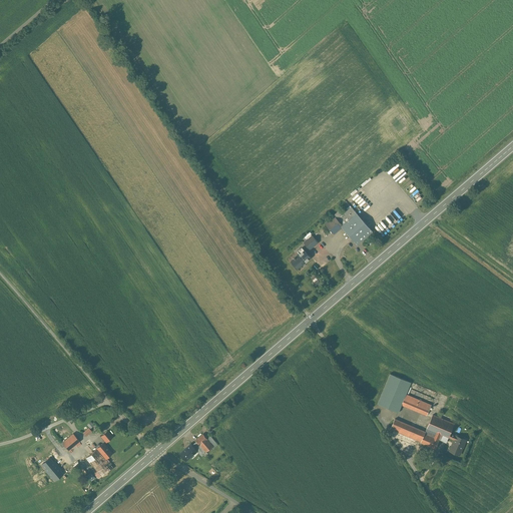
[(403,167),(395,174),(398,176),(394,179),(399,184),(409,176),(404,170),(405,169),(403,167)]
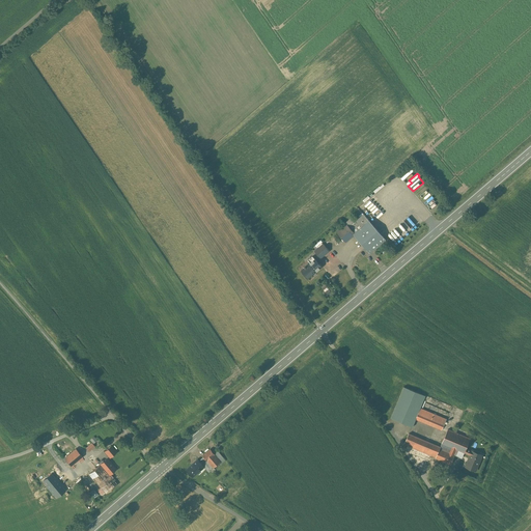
[(361,217),(354,223),(351,218),(345,223),(346,224),(354,233),(366,223),(361,217)]
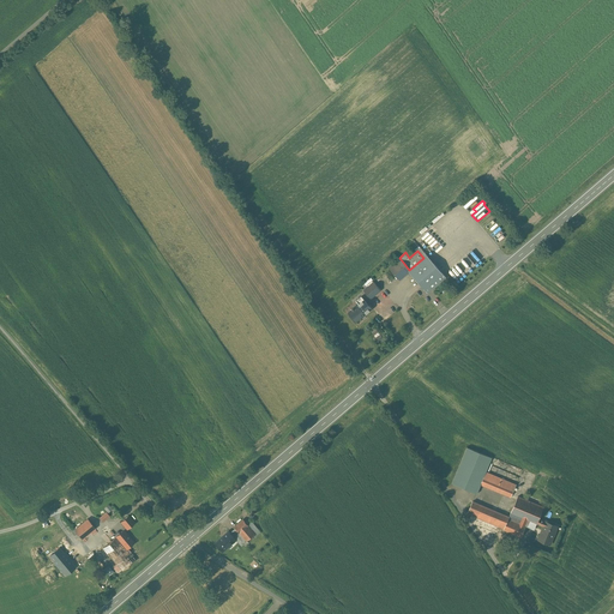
[(409,270),(409,271),(428,293),(446,277),(427,254),(423,258),(409,270)]
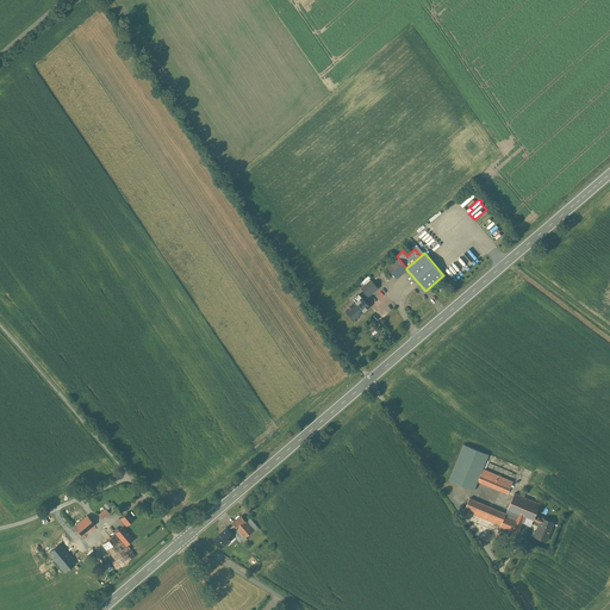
[(398,257),(387,267),(397,278),(406,269),(406,268),(398,257)]
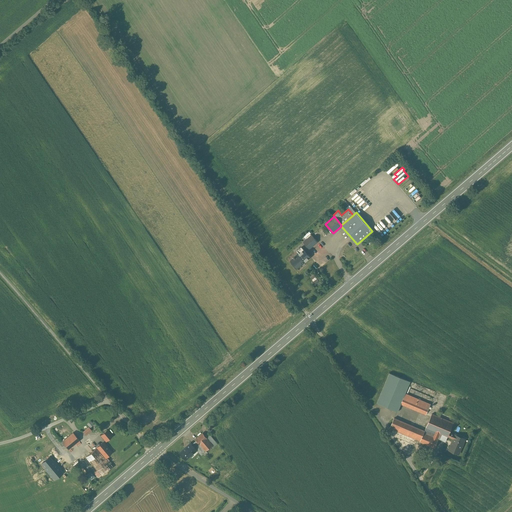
[(317,242),(311,235),(303,242),(309,249),(317,242)]
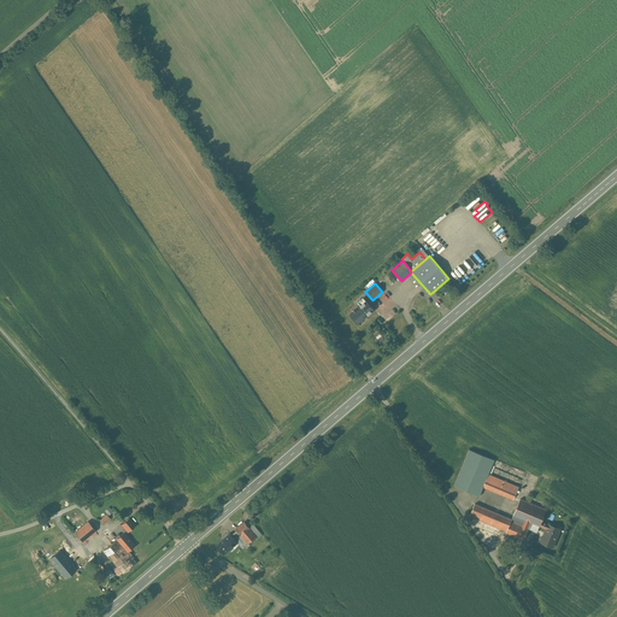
[(369,313),(360,305),(359,307),(358,306),(353,310),(354,311),(352,313),(356,317),(353,318),(358,323),(369,313)]
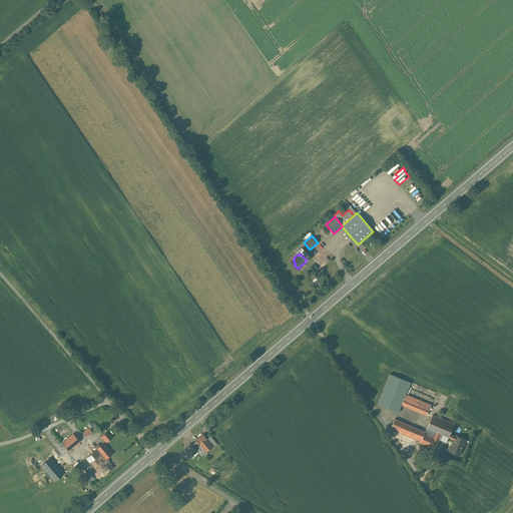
[(411,381),(391,372),(378,402),(399,410),(402,403),(406,392),(411,381)]
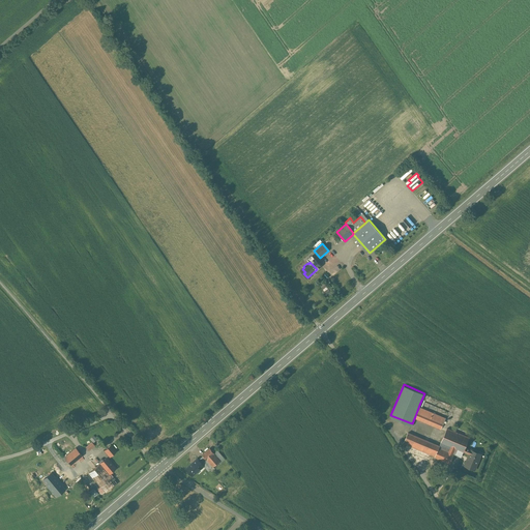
[(445,415),(419,405),(415,416),(441,428),(445,415)]
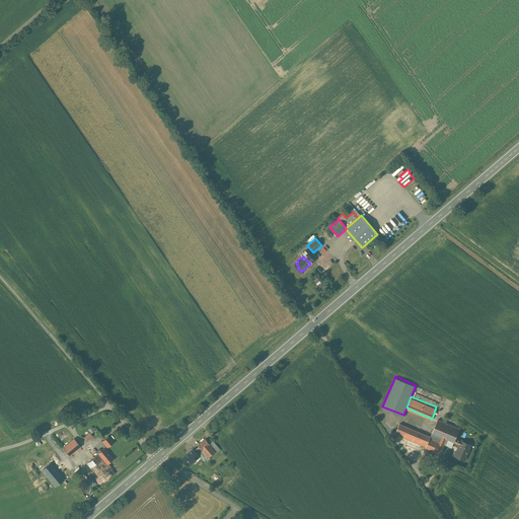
[(459,429),(438,420),(432,433),(447,440),(453,442),(455,438),(459,429)]
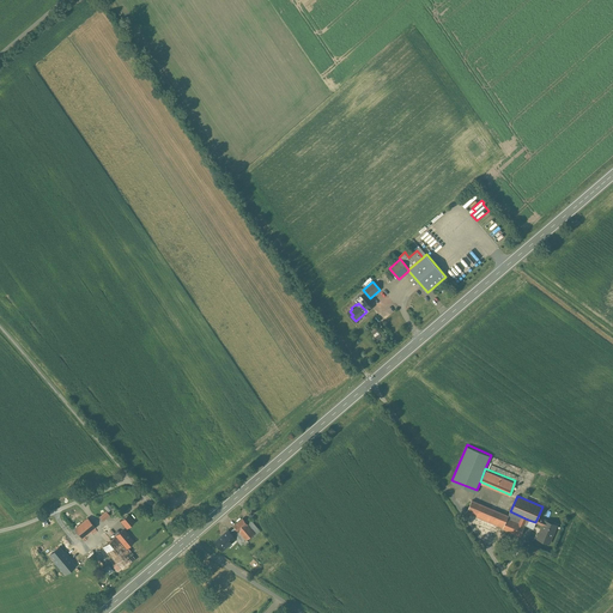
[(508,517),(509,515),(474,501),(469,513),(504,527),(508,517)]
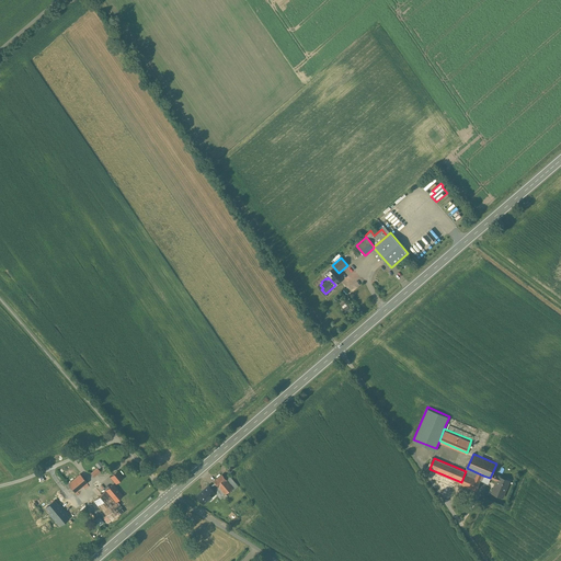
[(90,472),(93,477),(100,471),(95,467),(90,472)]
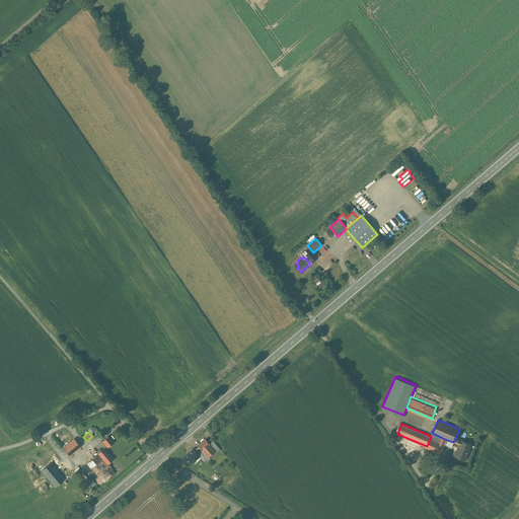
[(446,444),(447,440),(432,433),(431,436),(430,438),(446,444)]
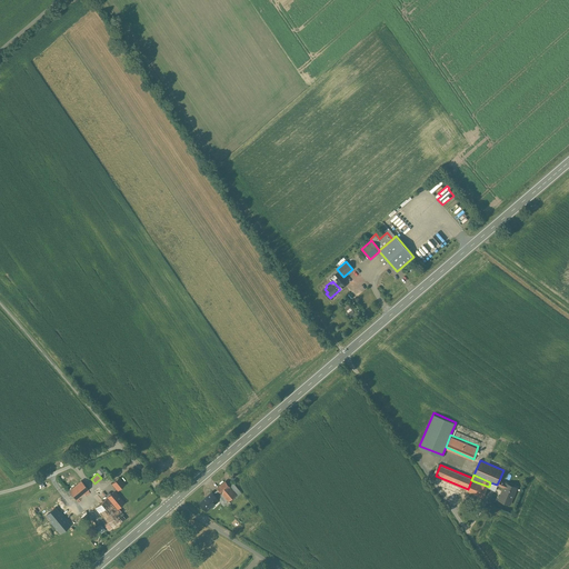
[(119,478),(112,483),(118,490),(125,485),(119,478)]
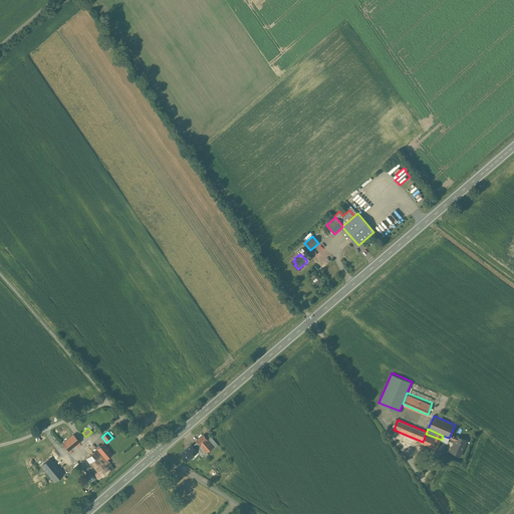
[(218,445),(209,434),(206,437),(214,447),(213,447),(215,449),(218,445)]
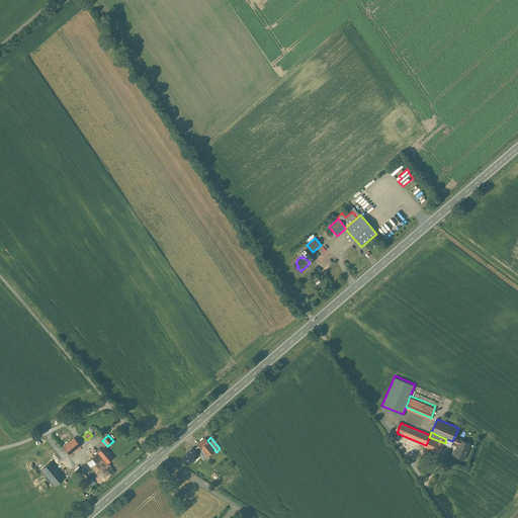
[(445,443),(429,437),(426,445),(441,451),(445,443)]
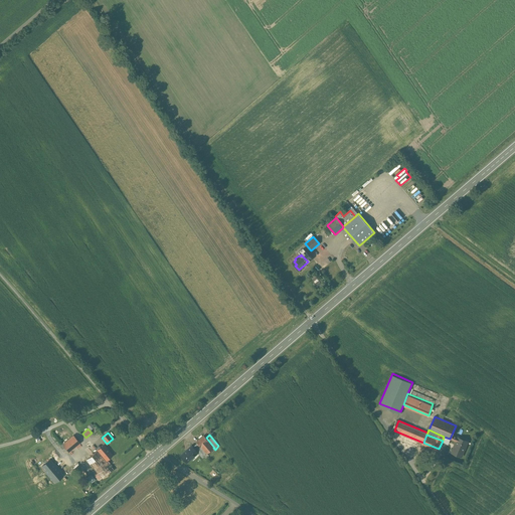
[(452,435),(450,439),(456,442),(451,453),(461,457),(468,442),(452,435)]
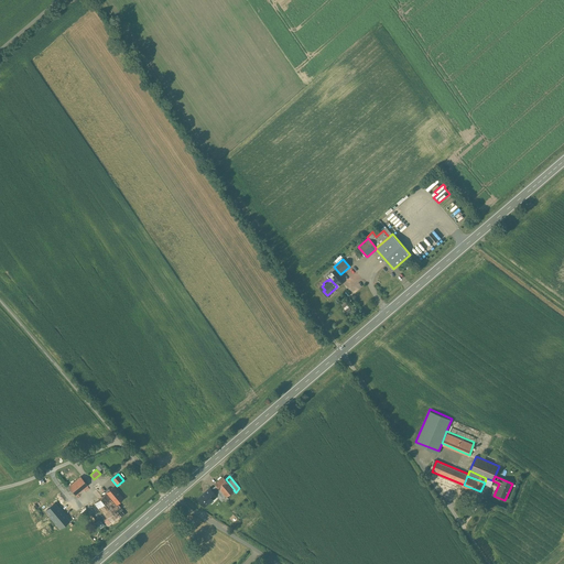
[(80,477),(68,487),(75,496),(87,485),(80,477)]
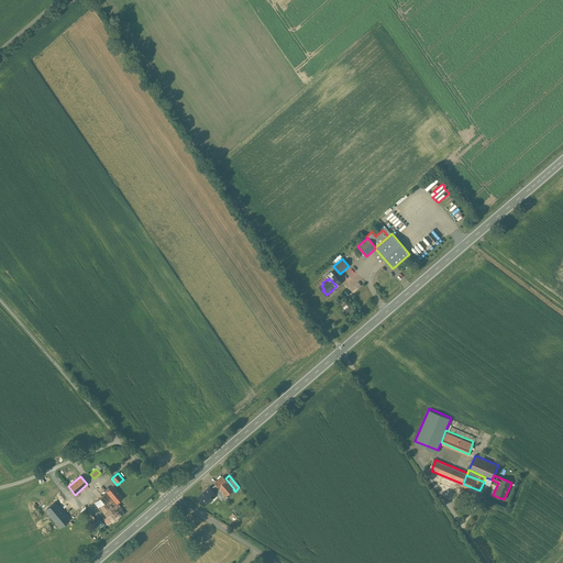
[(225,478),(222,476),(214,483),(216,484),(227,496),(233,489),(234,489),(225,478)]
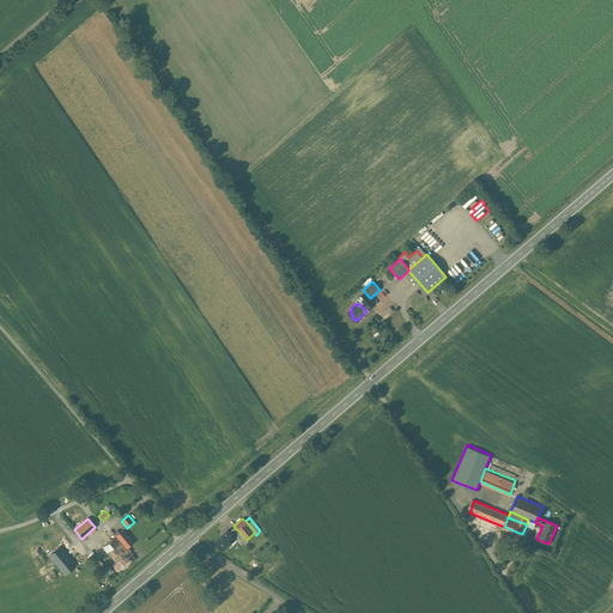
[(247,540),(235,527),(230,532),(236,539),(235,539),(237,542),(241,545),(243,542),(244,545),(248,541),(247,540)]
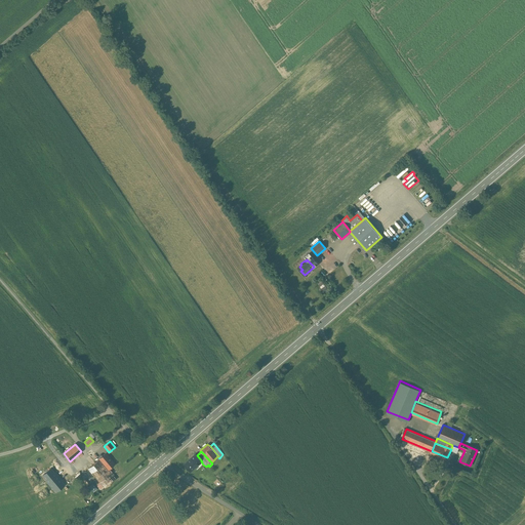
[(114,463),(106,453),(99,459),(108,470),(109,469),(114,463)]
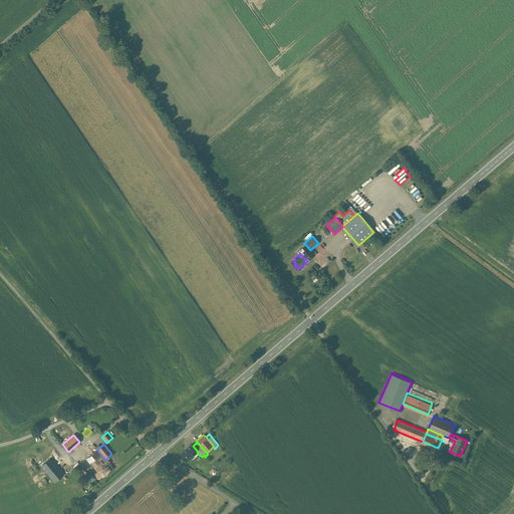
[(191,445),(180,454),(187,462),(191,458),(197,452),(198,452),(193,446),(191,445)]
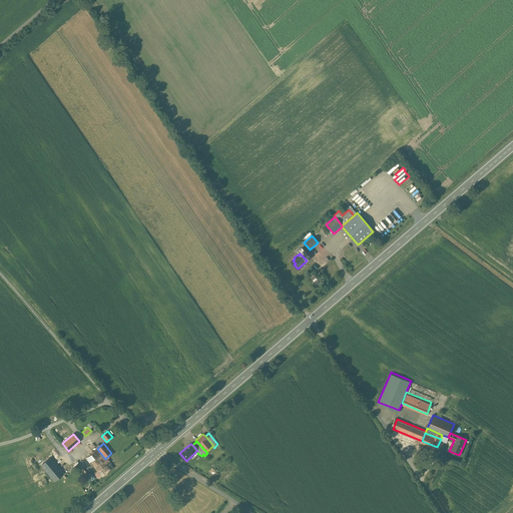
[(70,467),(54,449),(49,453),(65,472),(70,467)]
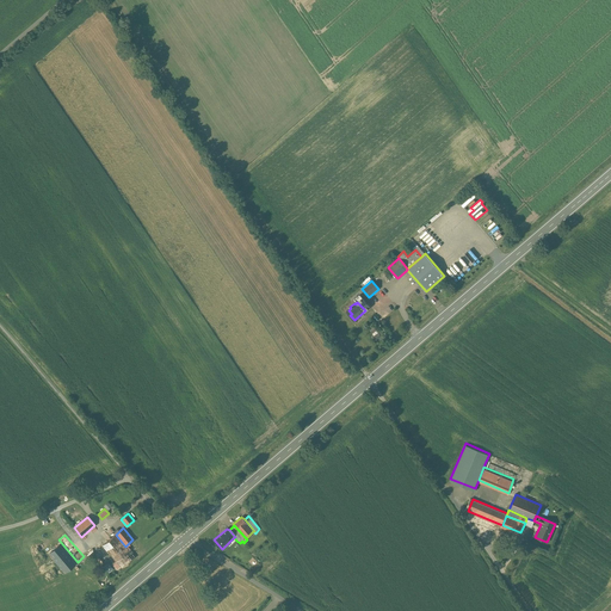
[(116,535),(102,545),(112,557),(125,547),(116,535)]
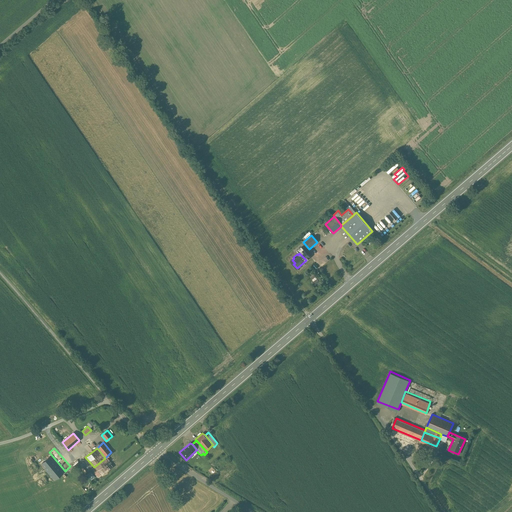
[(196,450),(190,456),(192,458),(198,453),(196,450)]
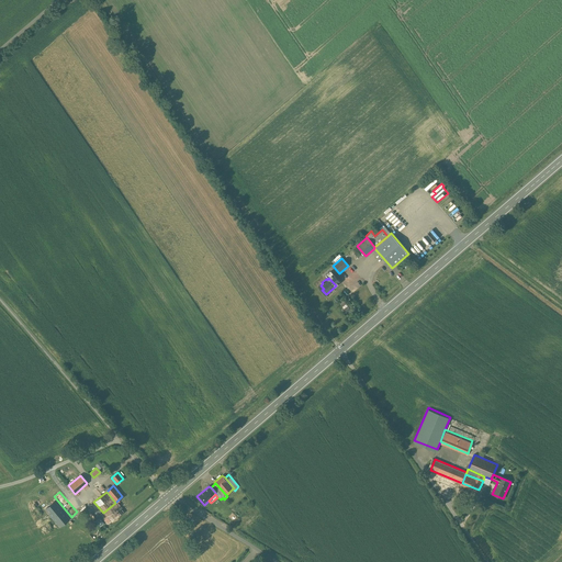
[(115,503),(103,513),(111,523),(123,512),(119,506),(120,505),(116,502),(115,503)]
